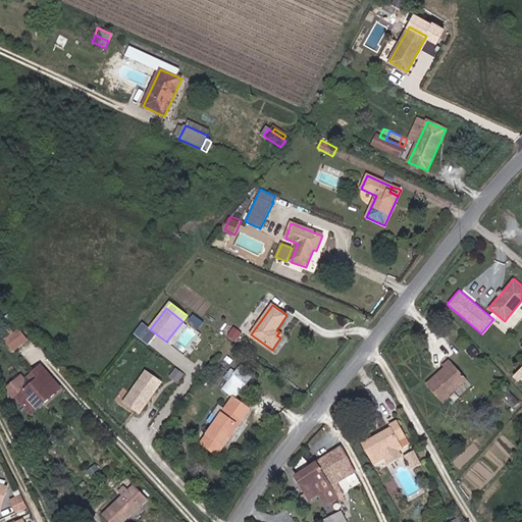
[(22,325),(11,312),(5,317),(16,330),(22,325)]
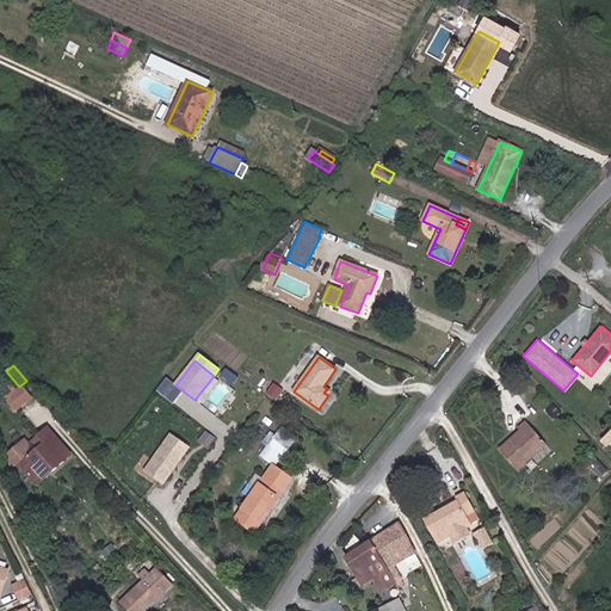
[(277,402),(284,392),(273,383),(266,394),(277,402)]
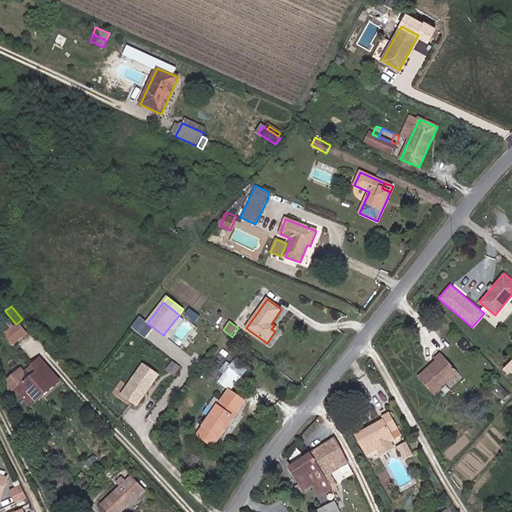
[(13,346),(28,334),(18,323),(4,334),(13,346)]
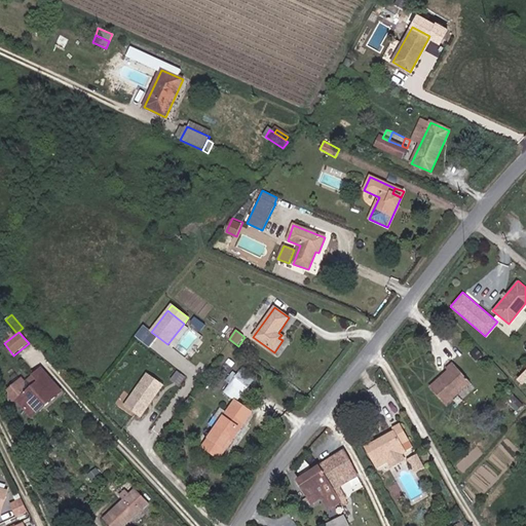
[(446,406),(471,383),(453,364),(447,370),(449,372),(430,389),(446,406)]
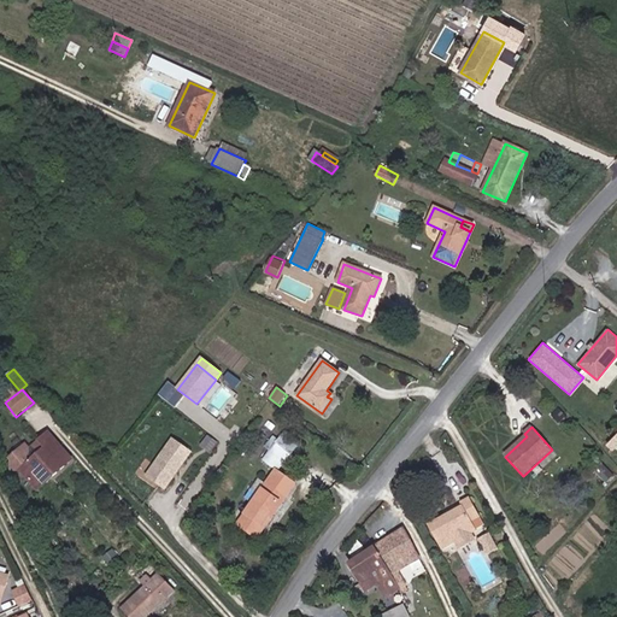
[(53,476),(72,459),(48,433),(40,441),(46,448),(31,462),(29,459),(29,450),(25,445),(10,458),(12,460),(12,470),(22,470),(36,486),(51,472),(53,476)]
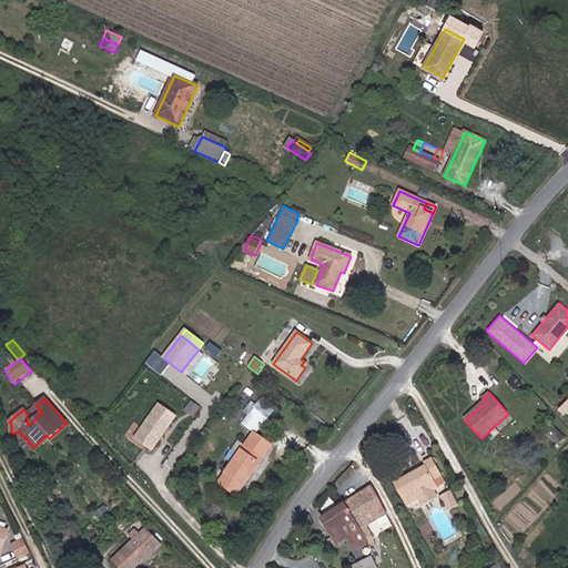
[(262,426),(276,409),(264,398),(257,406),(250,415),(262,426)]
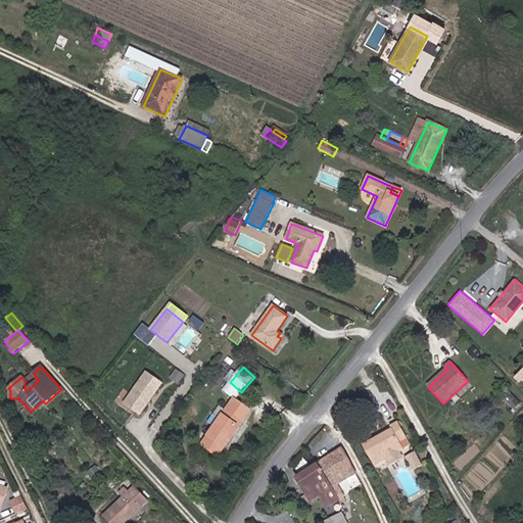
[(162,383),(143,370),(122,400),(141,414),(162,383)]
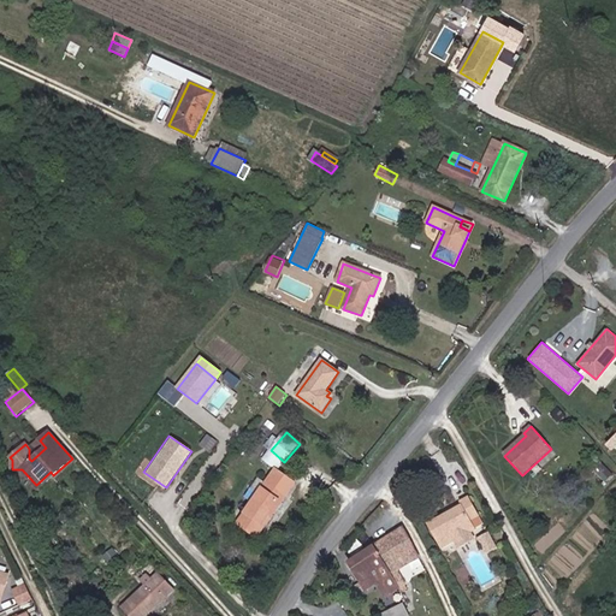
[(271,450),(279,440),(273,436),(265,445),(271,450)]
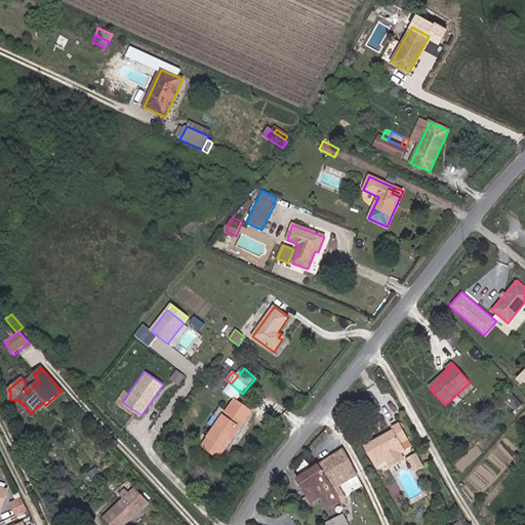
[(27,393),(39,381),(34,375),(25,382),(25,391),(27,393)]
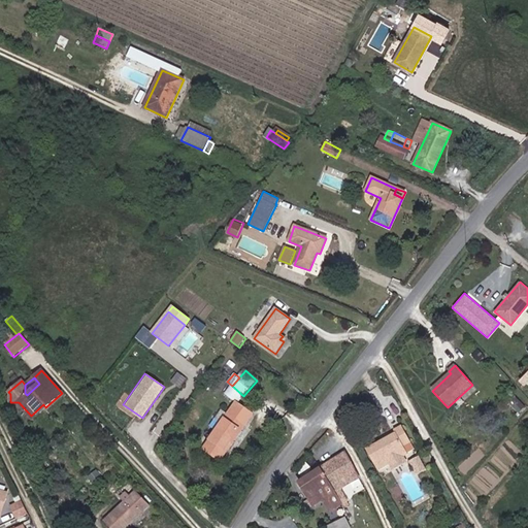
[(243,396),(232,386),(226,393),(237,402),(243,396)]
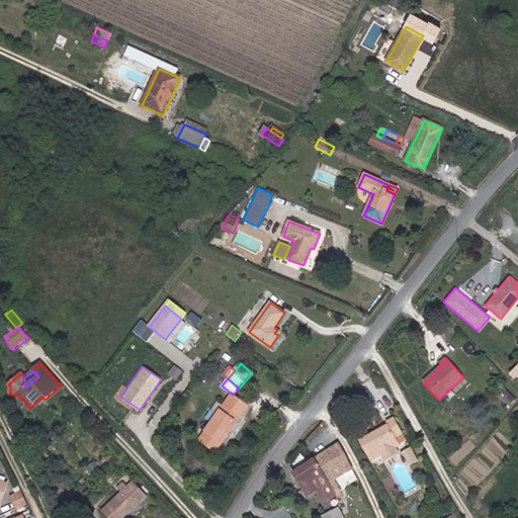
[(516,393),(506,383),(502,387),(511,397),(516,393)]
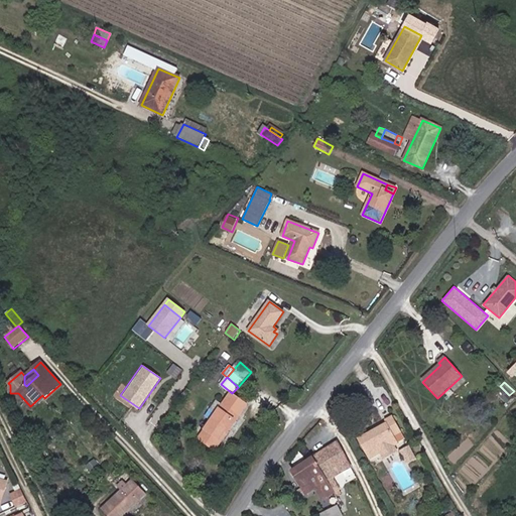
[(509,395),(500,386),(493,392),(507,406),(513,399),(509,395)]
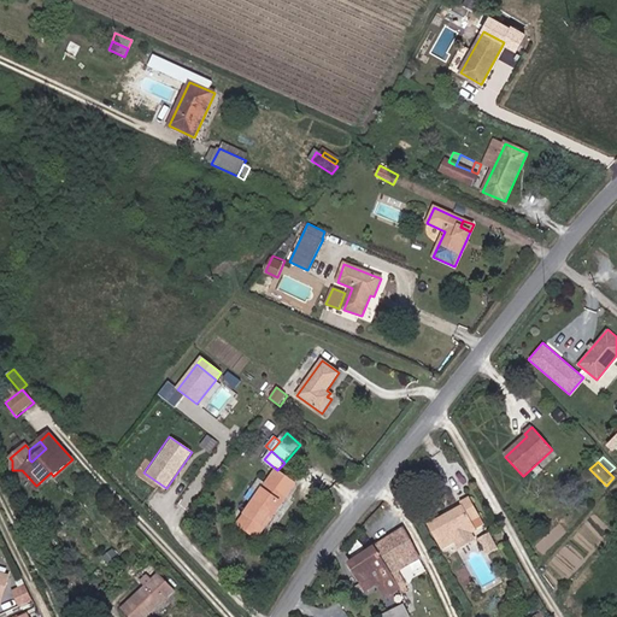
[(257,539),(295,486),(276,471),(238,524),(257,539)]
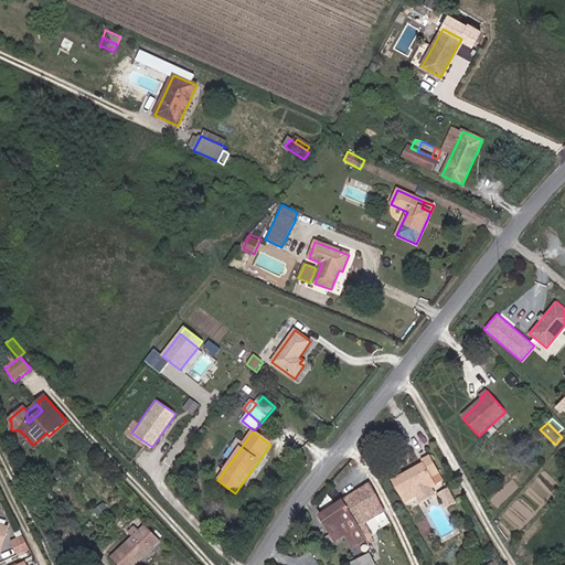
[(35,448),(49,436),(46,433),(33,445),(35,448)]
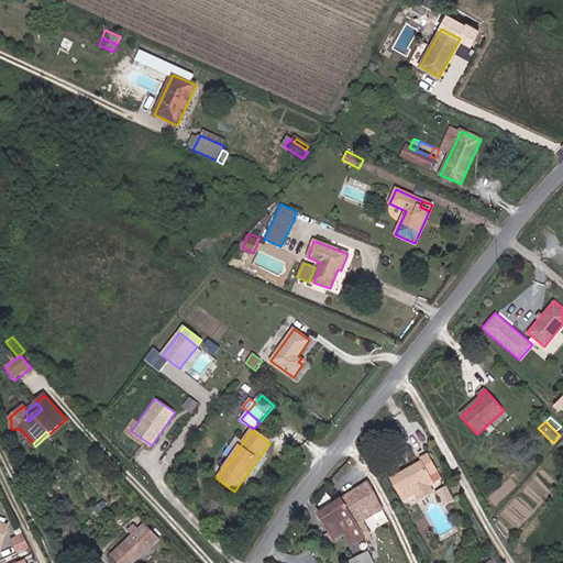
[(415,496),(431,487),(434,485),(430,476),(438,471),(429,454),(420,460),(422,462),(390,479),(403,503),(415,496)]
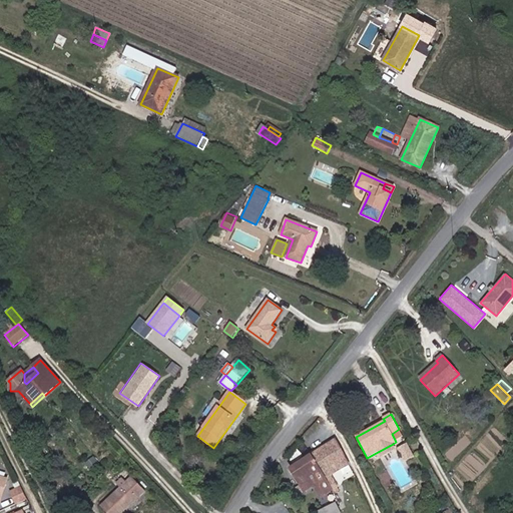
[(349,465),(335,440),(312,455),(333,489),(333,490),(338,487),(331,475),(338,470),(349,465)]
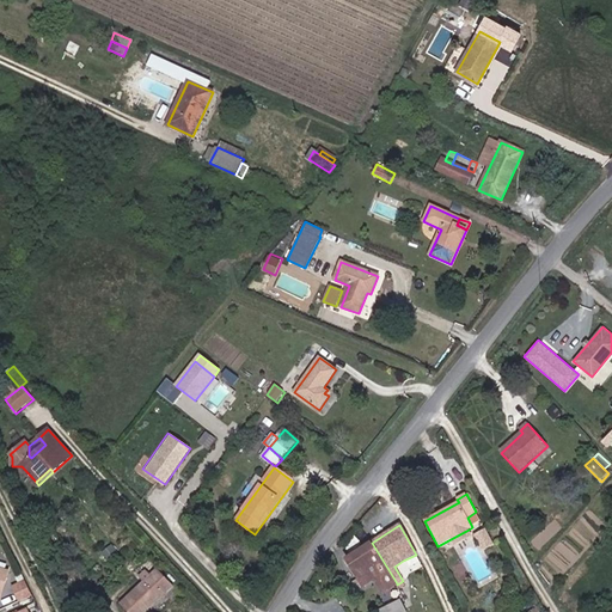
[(494,545),(485,528),(478,533),(487,549),(494,545)]
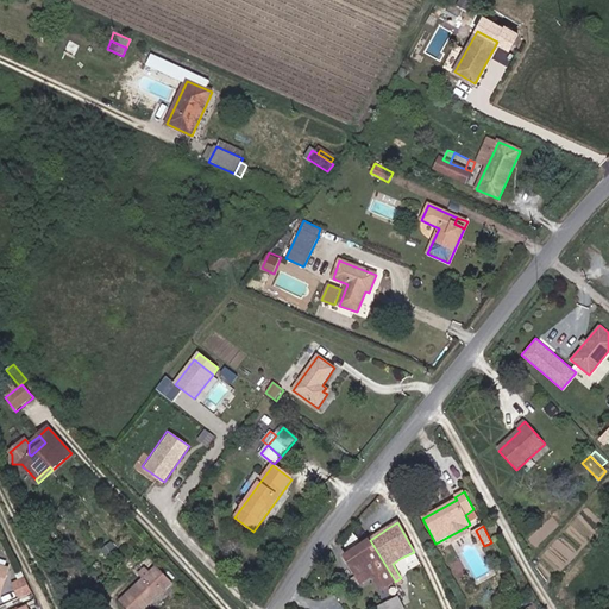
[(451,542),(470,533),(466,527),(449,537),(451,542)]
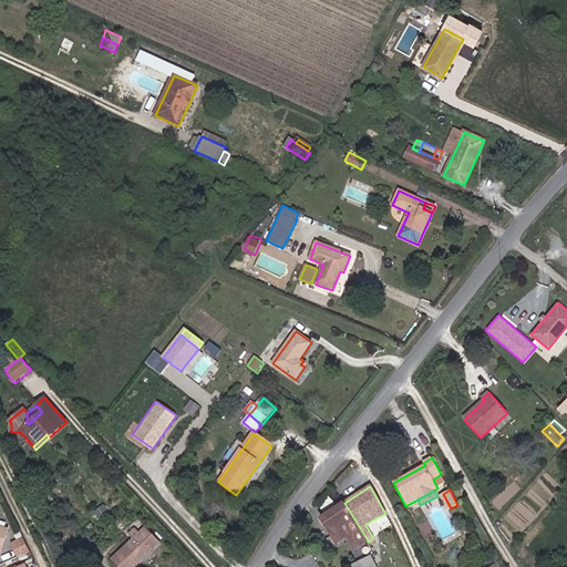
[(451,508),(443,494),(440,496),(447,511),(451,508)]
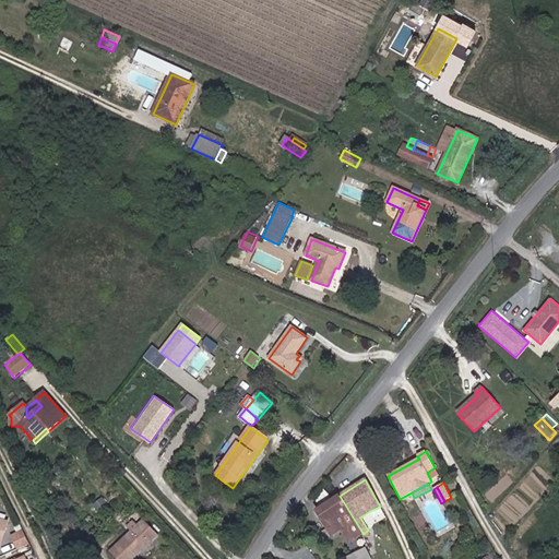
[(363,533),(340,496),(316,511),(331,536),(342,530),(349,543),(363,533)]
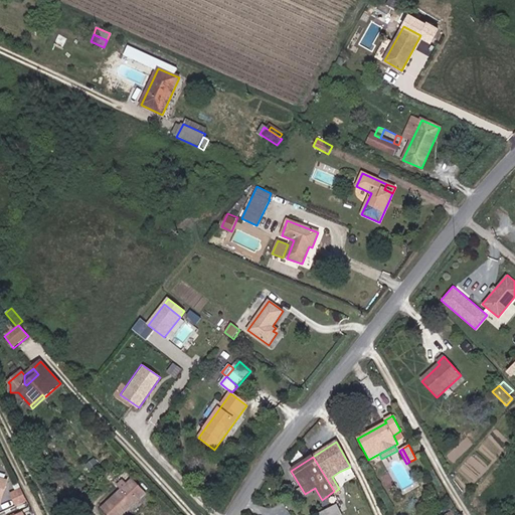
[(126,513),(146,493),(132,479),(121,490),(101,508),(107,514),(121,514),(125,512),(126,513)]
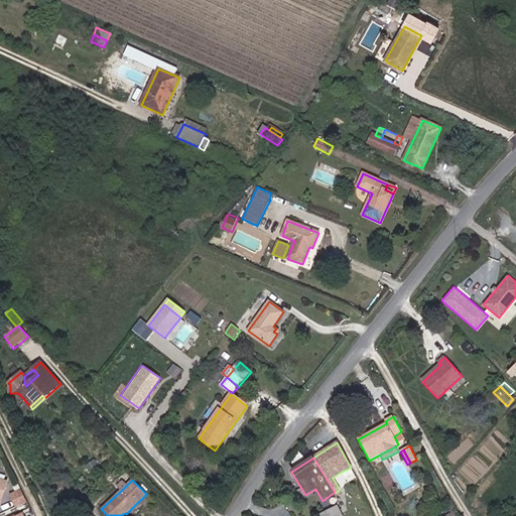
[(121,491),(127,485),(123,481),(117,487),(121,491)]
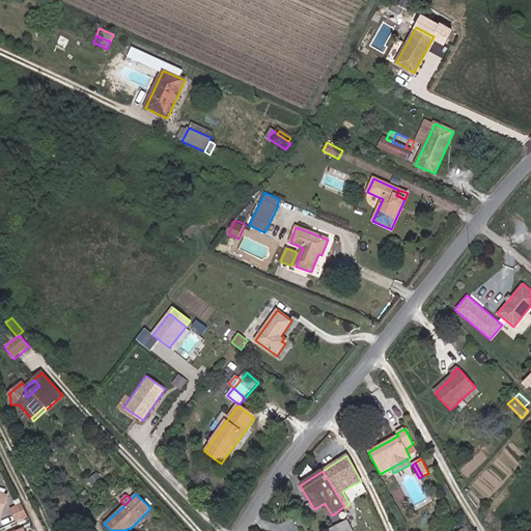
[(28,516),(22,504),(11,509),(18,522),(28,516)]
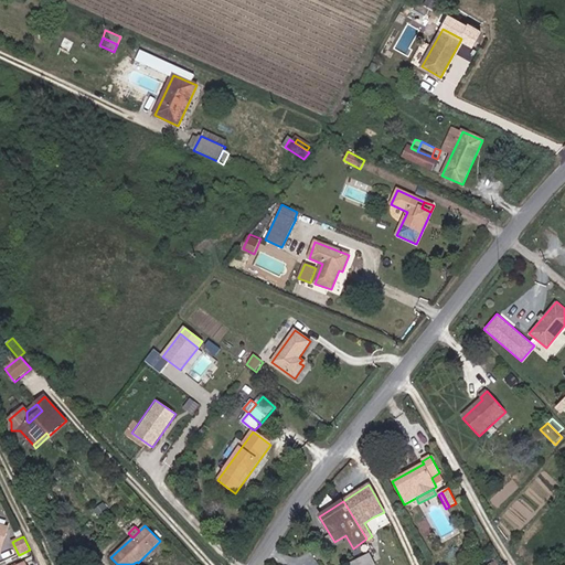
[(375,564),(371,555),(350,564),(375,564)]
